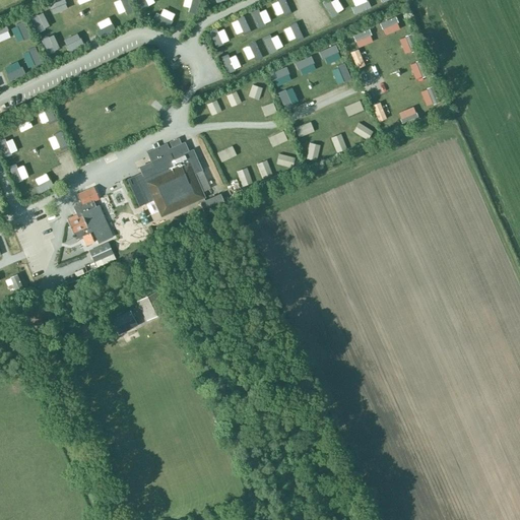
[(330,1),(329,0),(325,0),(322,2),(324,6),(331,19),(337,16),(330,1)]
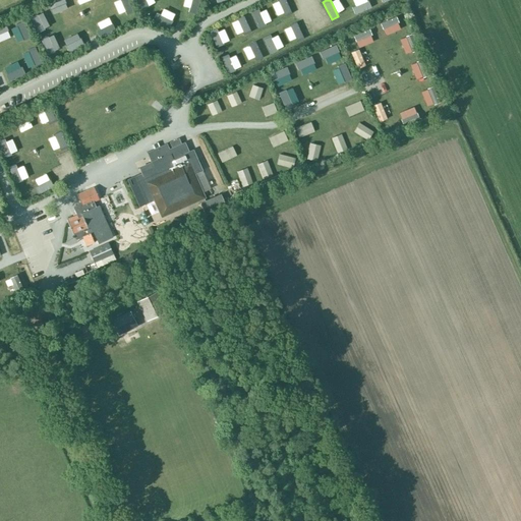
[(369,3),(366,0),(355,0),(353,1),(352,9),(355,16),(371,9),(369,3)]
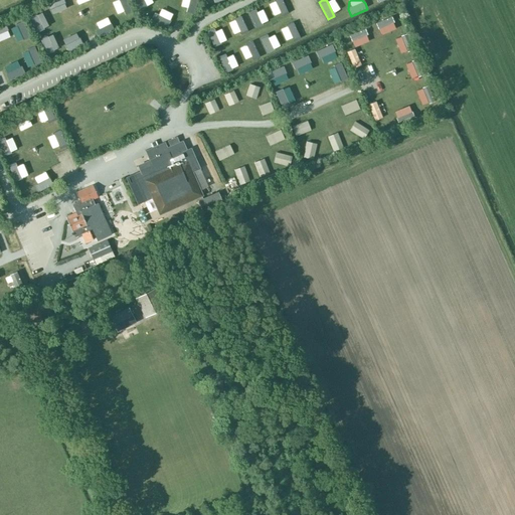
[(125,22),(132,15),(126,8),(119,15),(125,22)]
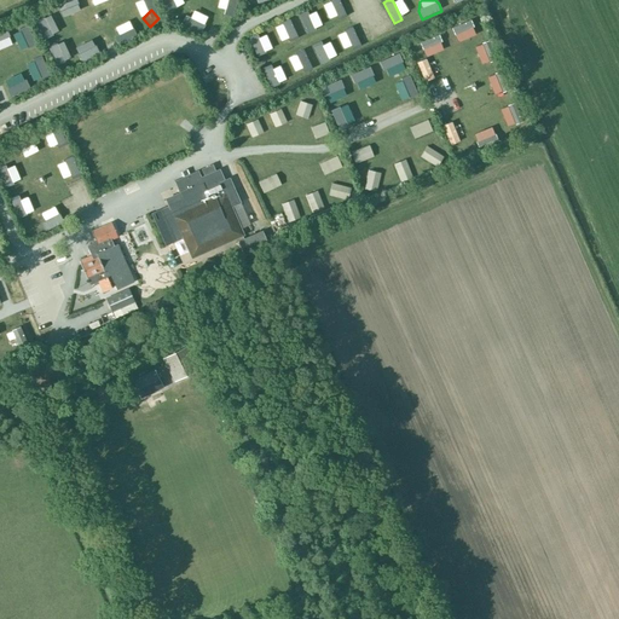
[(195,10),(189,25),(198,30),(204,15),(195,10)]
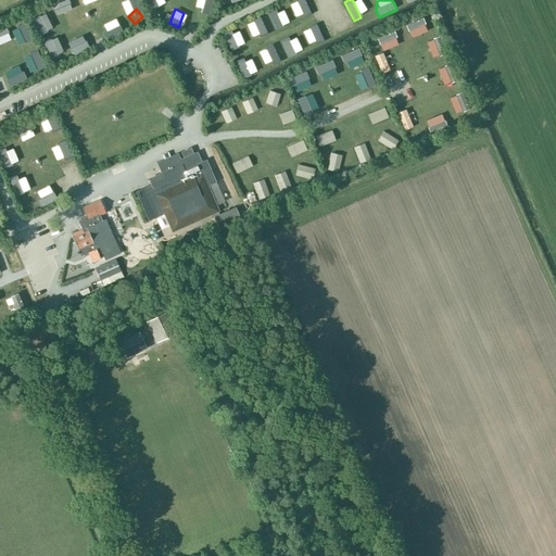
[(35,12),(30,20),(42,26),(47,19),(35,12)]
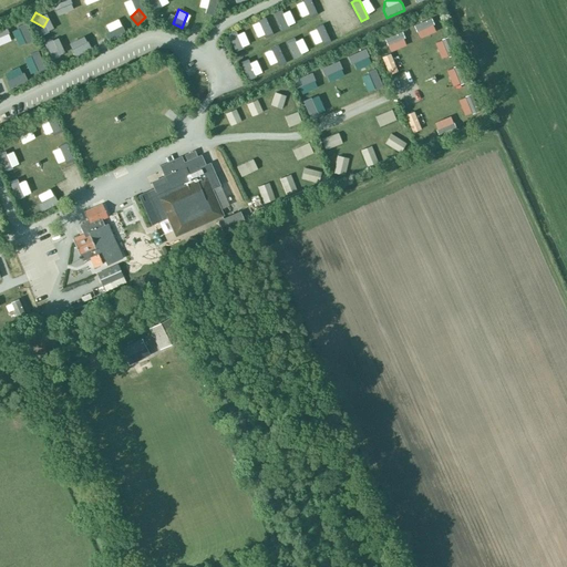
[(434,27),(431,19),(415,27),(414,28),(418,34),(434,27)]
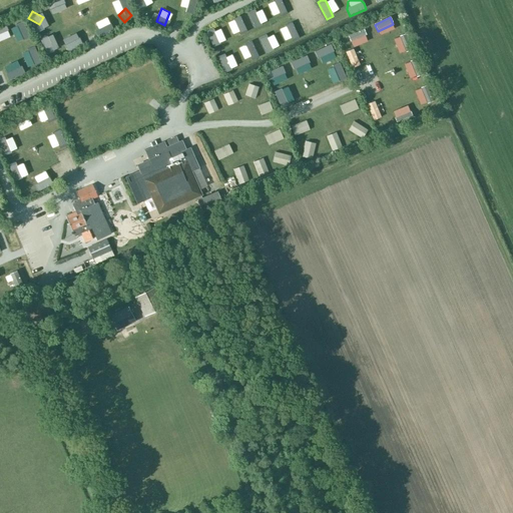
[(11,29),(21,32),(24,22),(15,19),(11,29)]
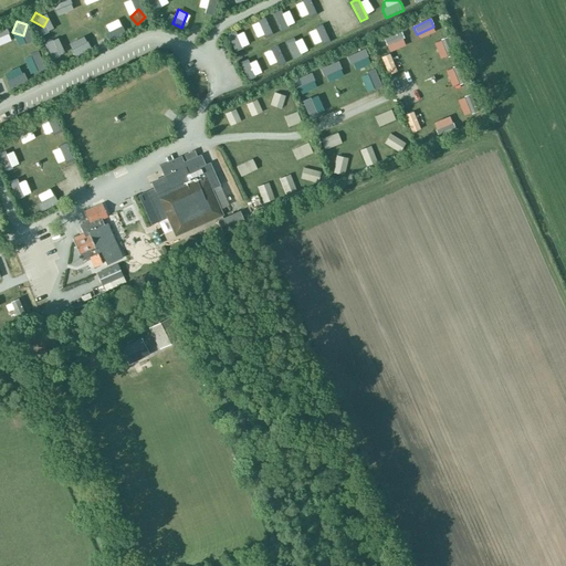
[(121,22),(109,27),(113,37),(124,32),(121,22)]
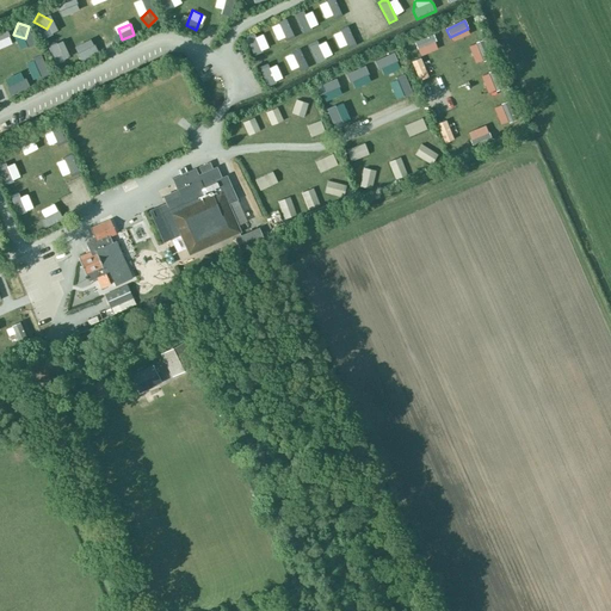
[(439,43),(449,39),(444,29),(434,32),(439,43)]
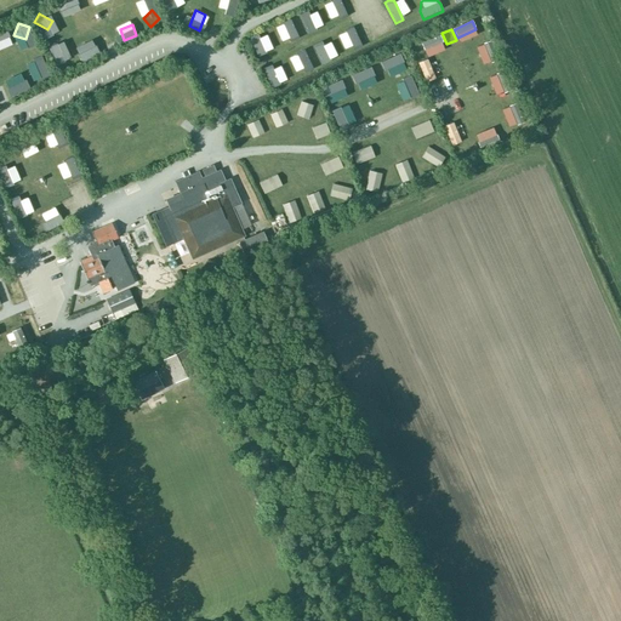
[(425,51),(443,44),(439,35),(421,43),(425,51)]
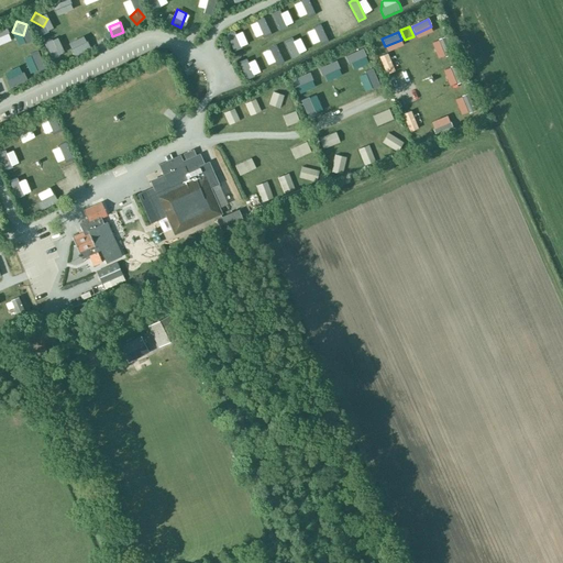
[(80,35),(70,40),(77,53),(87,48),(80,35)]
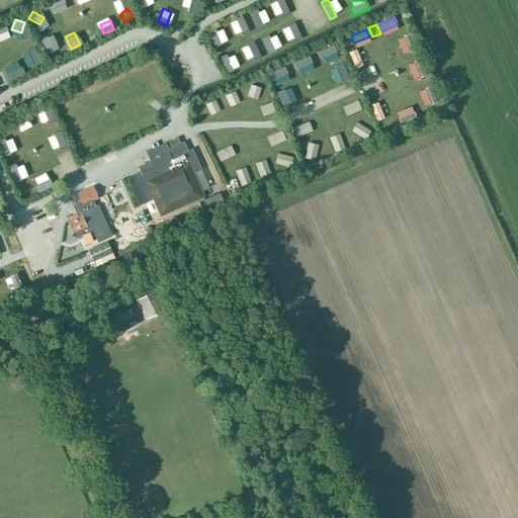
[(415,52),(408,35),(403,37),(410,55),(415,52)]
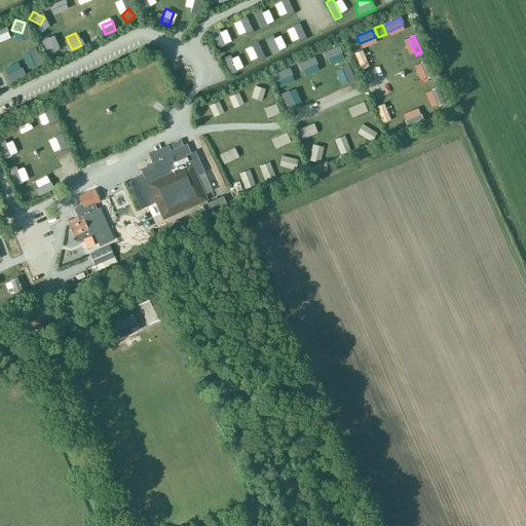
[(20,41),(23,49),(33,45),(29,37),(20,41)]
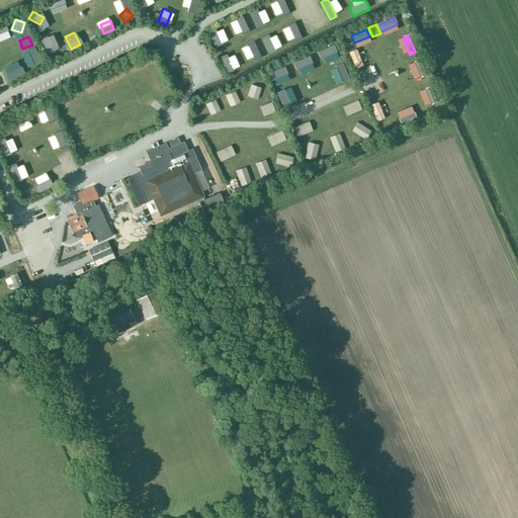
[(49,41),(49,57),(59,57),(60,41),(49,41)]
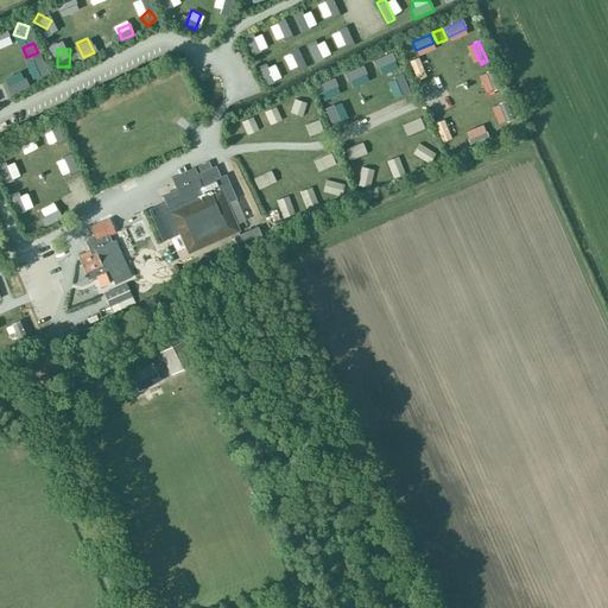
[(396,63),(391,54),(375,61),(373,62),(378,71),(396,63)]
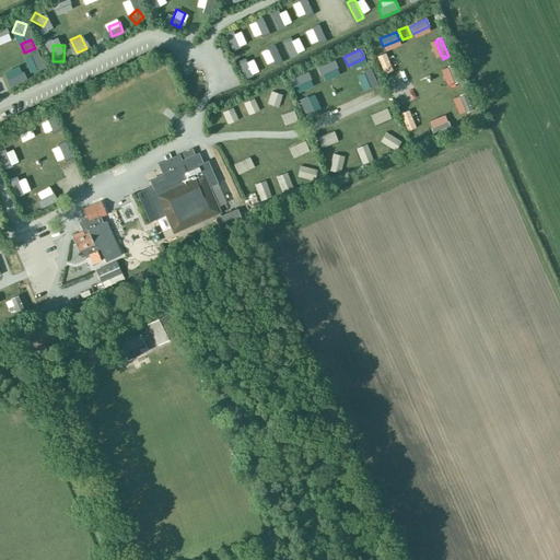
[(393,72),(385,55),(376,58),(385,77),(393,72)]
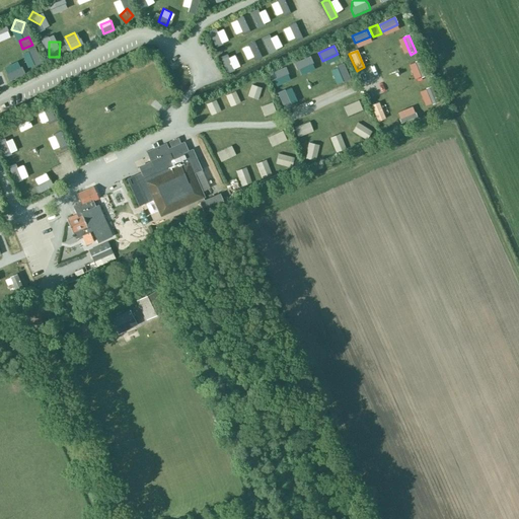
[(310,59),(309,57),(295,63),(293,64),(297,72),(313,65),(310,59)]
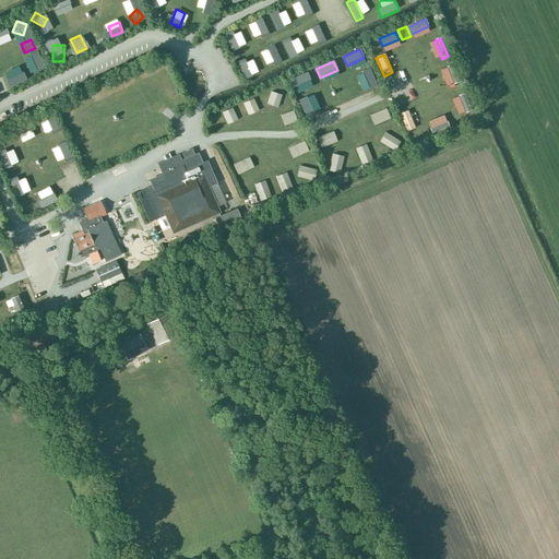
[(460,83),(452,66),(440,71),(448,88),(460,83)]
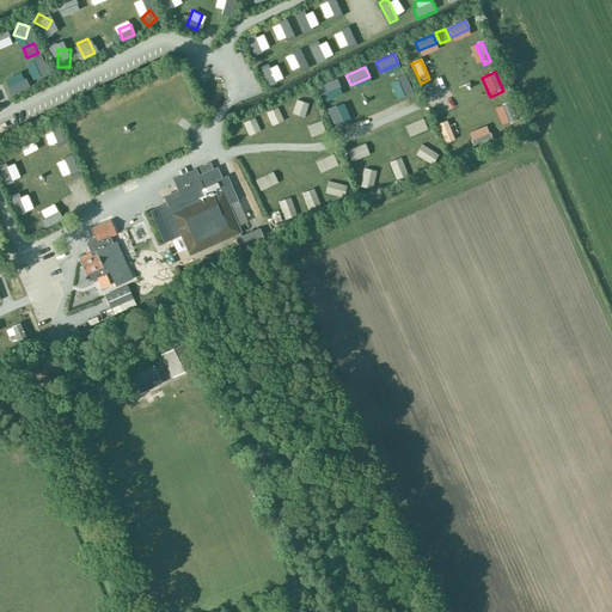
[(11,93),(20,89),(13,73),(4,78),(11,93)]
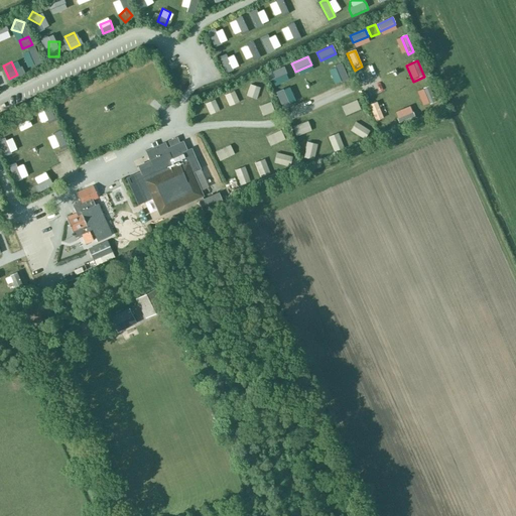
[(348,81),(342,66),(335,69),(342,84),(348,81)]
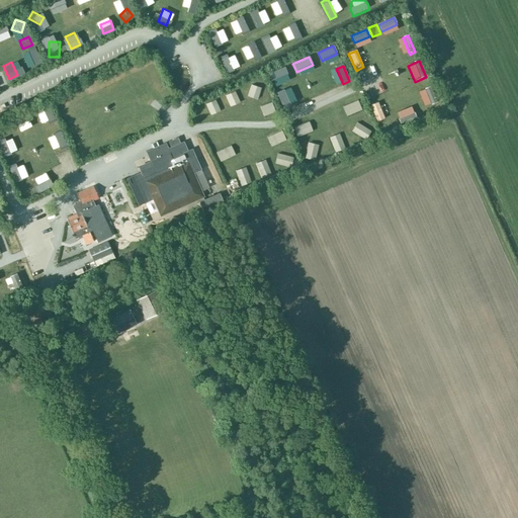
[(287,76),(284,67),(268,73),(269,76),(272,82),(287,76)]
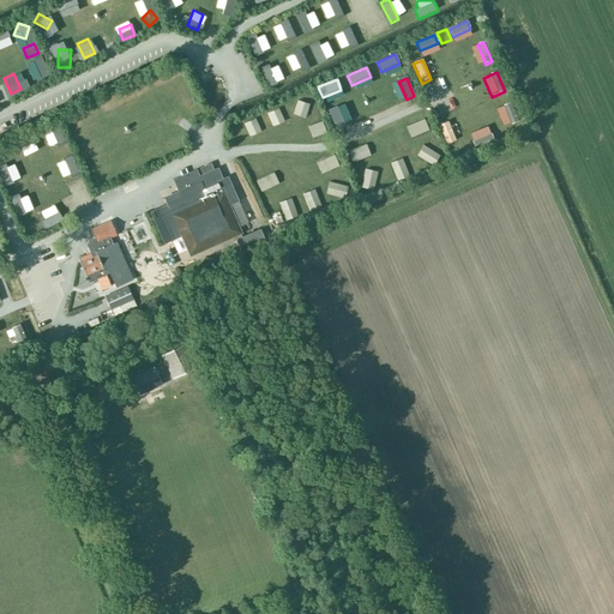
[(137,96),(144,91),(139,84),(132,88),(137,96)]
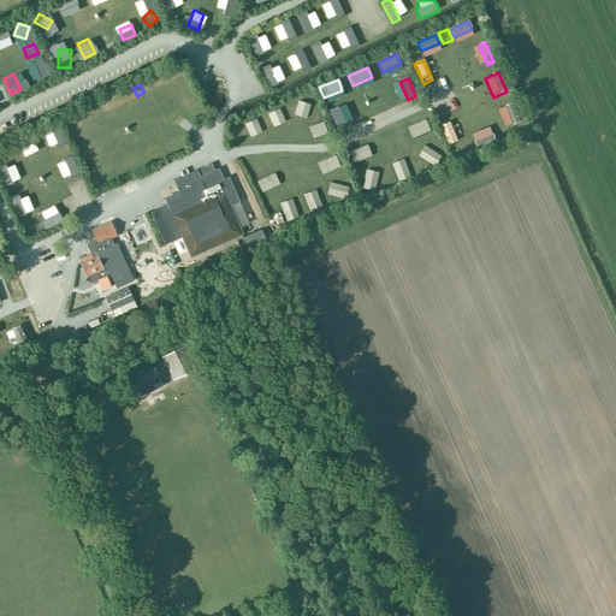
[(116,95),(119,104),(129,99),(124,90),(116,95)]
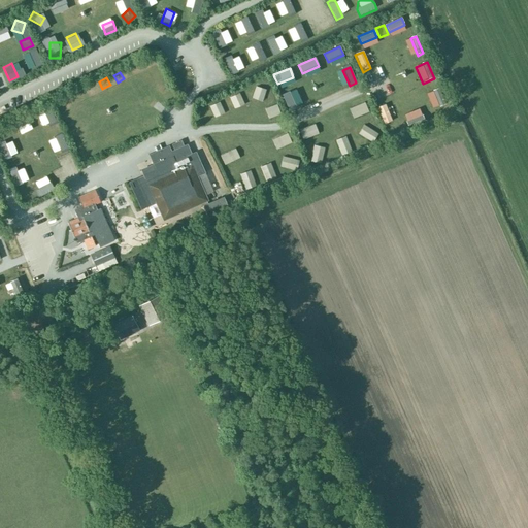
[(433,79),(423,84),(427,93),(436,89),(433,79)]
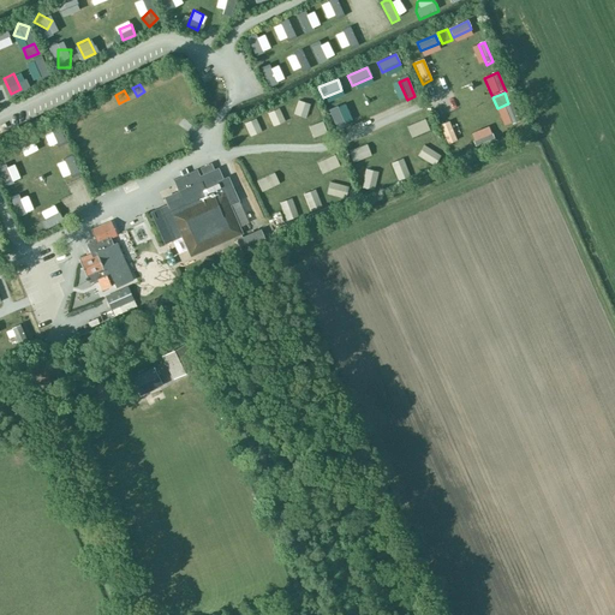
[(190,95),(177,99),(179,111),(193,107),(190,95)]
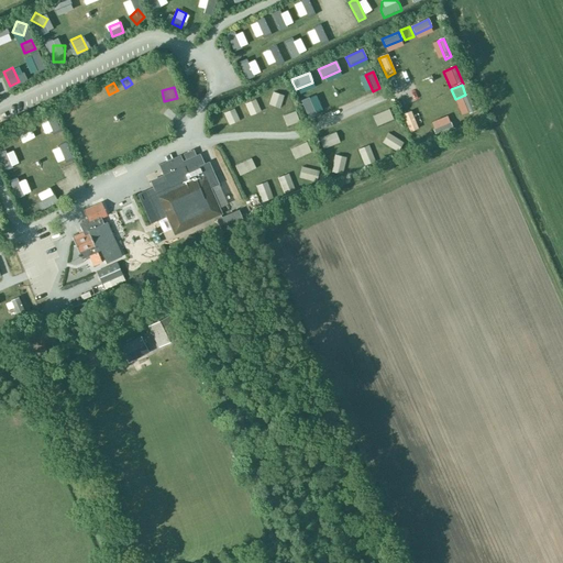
[(285,100),(285,88),(274,88),(273,100),(285,100)]
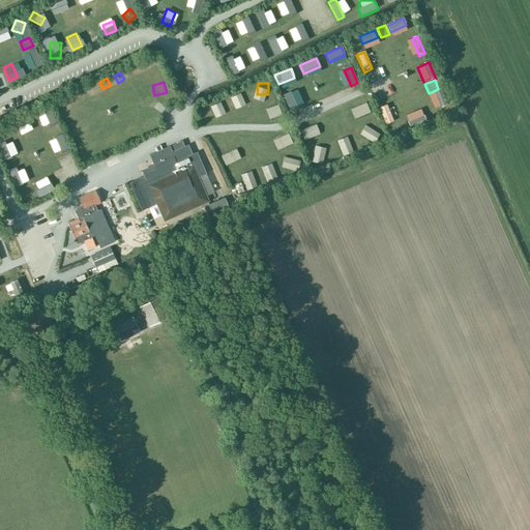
[(78,90),(82,100),(89,97),(86,87),(78,90)]
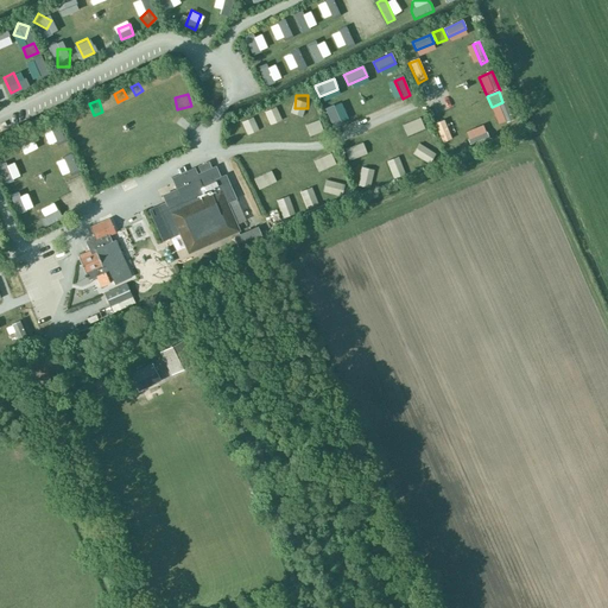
[(512,121),(505,103),(492,108),(499,127),(512,121)]
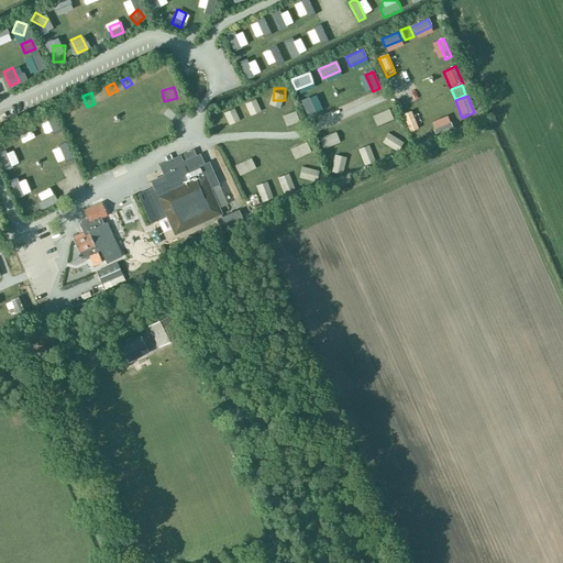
[(263,97),(252,101),(255,111),(266,107),(263,97)]
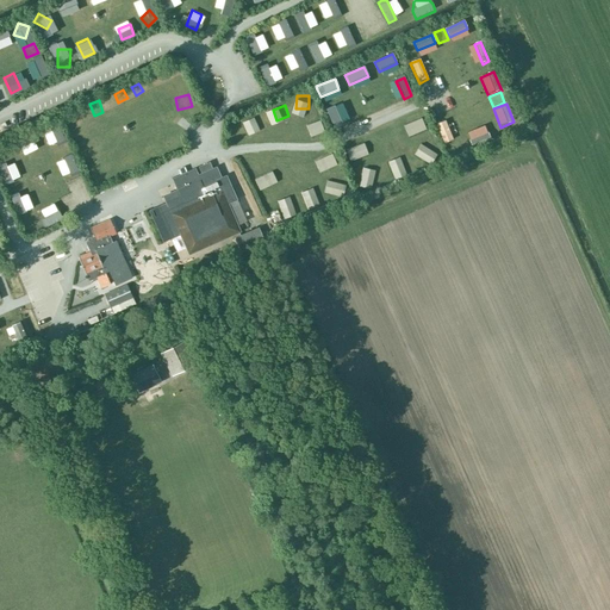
[(342,125),(335,107),(327,109),(327,114),(335,131),(341,129),(342,125)]
